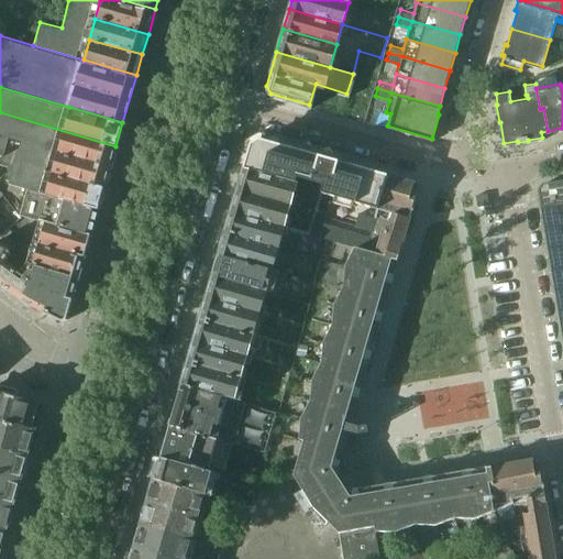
[(381,108),(373,106),(368,121),(375,123),(381,108)]
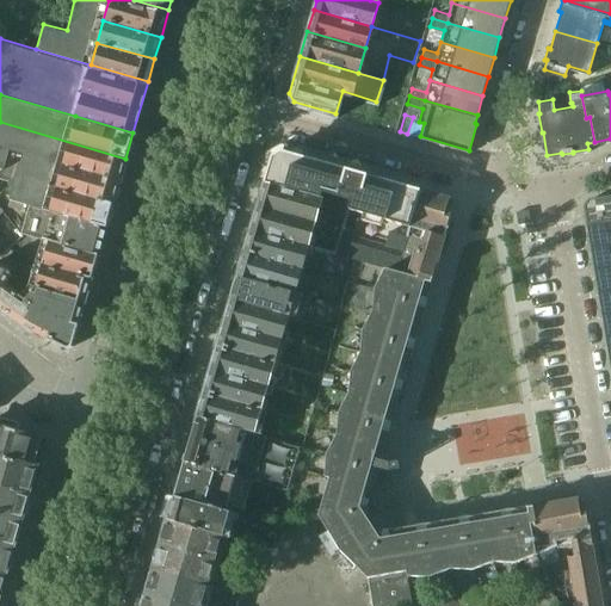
[(125,159),(0,122),(0,146),(119,180),(125,159)]
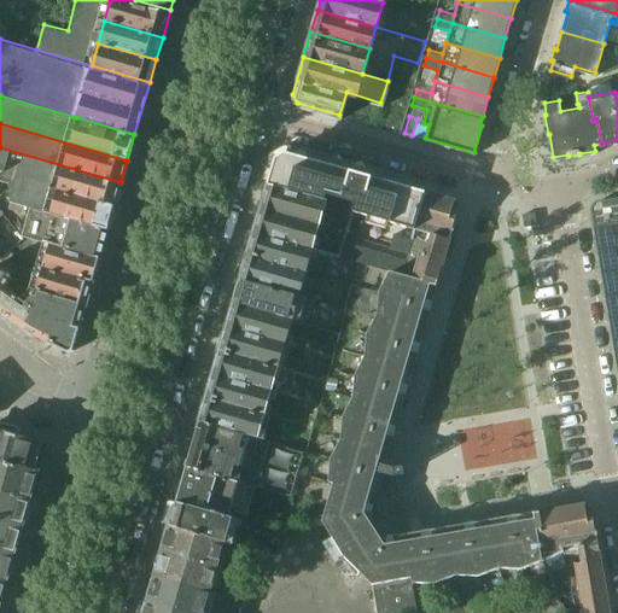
[(121,182),(0,147),(0,167),(0,168),(0,170),(115,203),(121,182)]
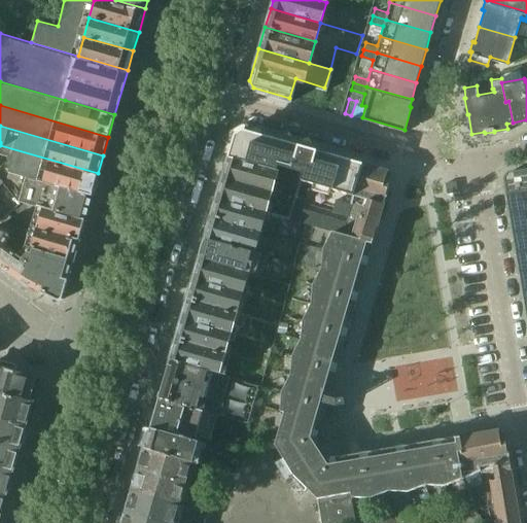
[(235,131),(229,153),(277,167),(278,164),(304,171),(302,179),(352,194),(362,162),(242,127),(235,131)]
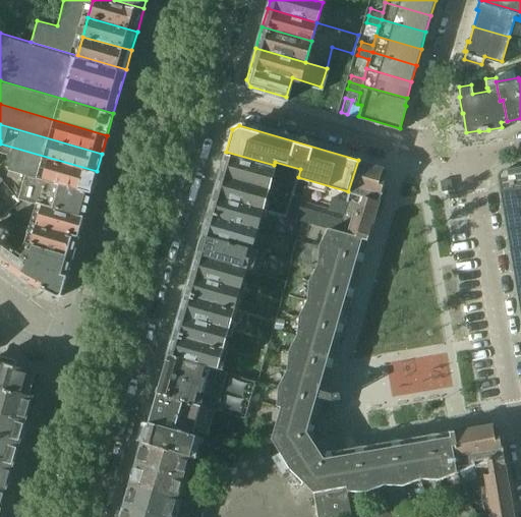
[(97,171),(0,144),(0,142),(0,149),(12,153),(8,167),(26,172),(42,176),(92,190),(97,171)]
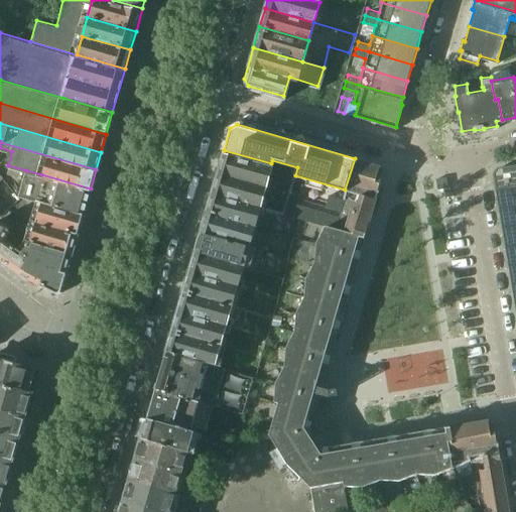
[(287,194),(294,169),(275,164),(270,167),(223,153),(217,172),(287,194)]
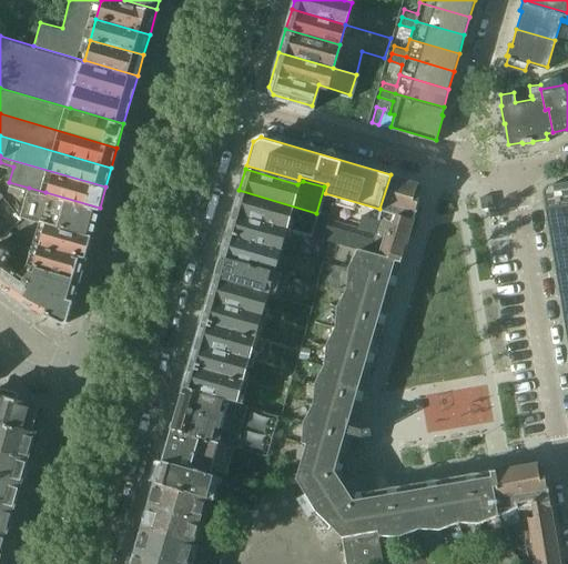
[(401,260),(422,189),(416,188),(417,182),(392,174),(382,210),(396,213),(392,230),(385,229),(378,253),(401,260)]
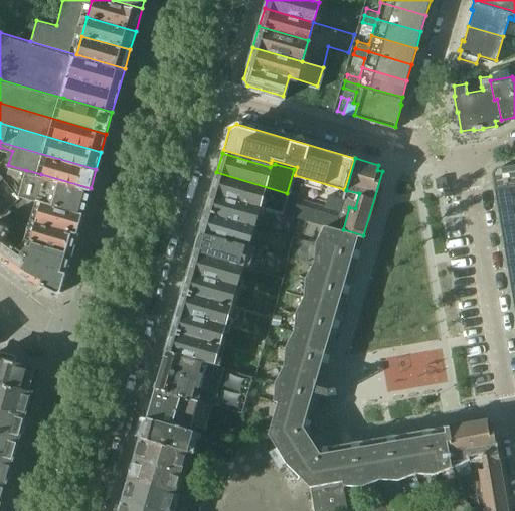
[(514,183),(514,162),(496,166),(492,172),(494,187),(514,183)]
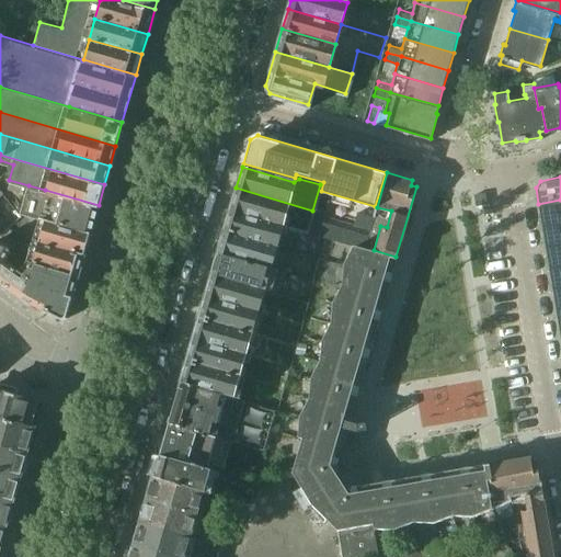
[(99,205),(45,190),(29,185),(22,211),(41,216),(91,230),(99,205)]
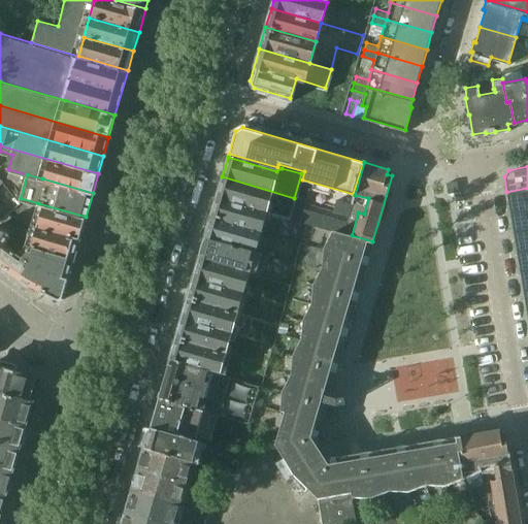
[(294,198),(222,176),(217,197),(265,211),(288,219),(294,198)]
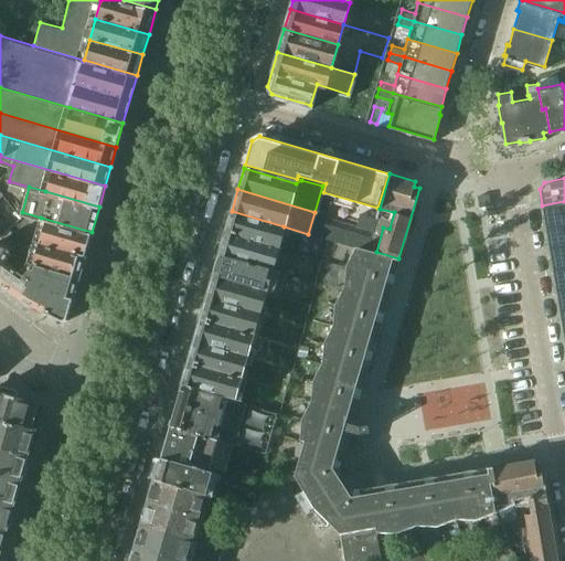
[(477,193),(479,204),(490,203),(488,192),(477,193)]
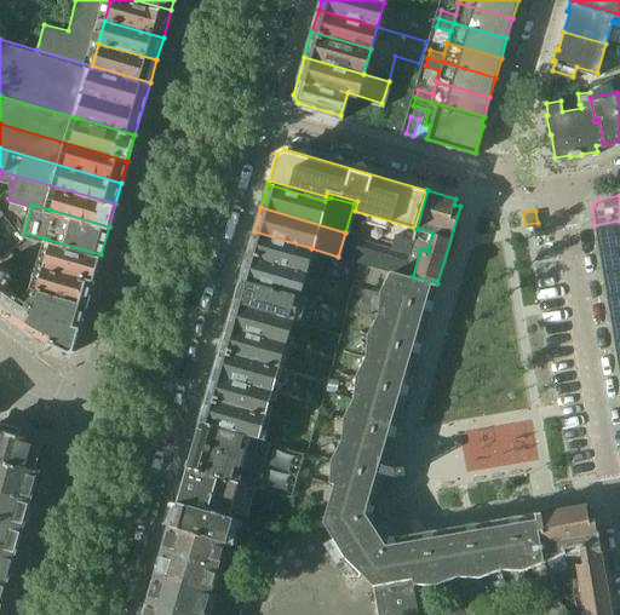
[(9,218),(3,223),(12,234),(18,229),(9,218)]
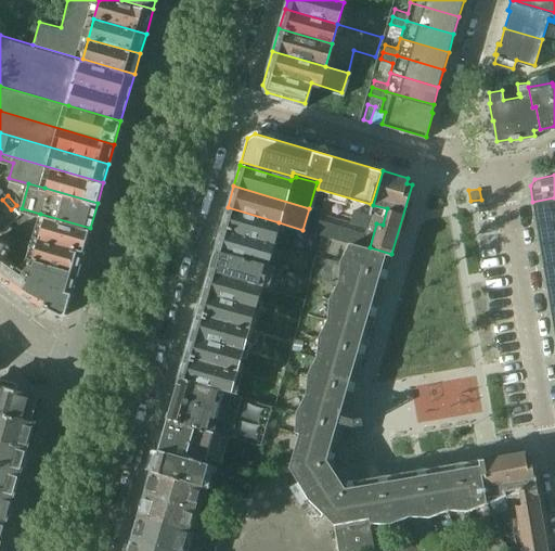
[(554,218),(554,197),(532,202),(536,222),(554,218)]
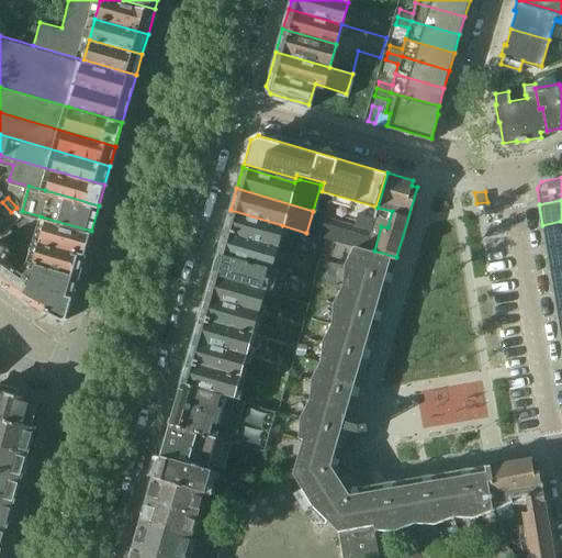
[(282,225),(231,210),(224,232),(276,247),(282,225)]
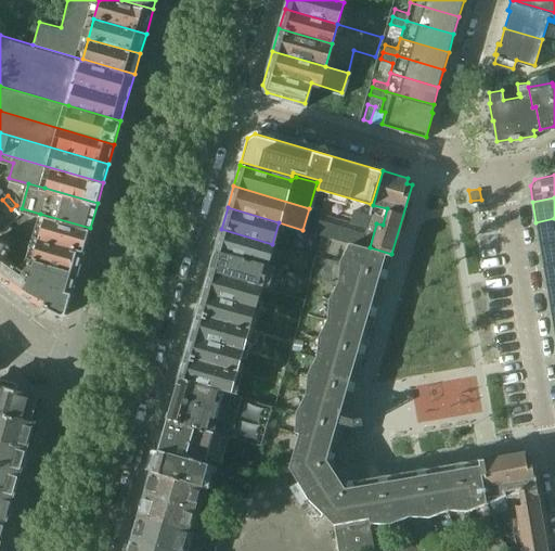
[(352,209),(349,222),(365,227),(369,214),(352,209)]
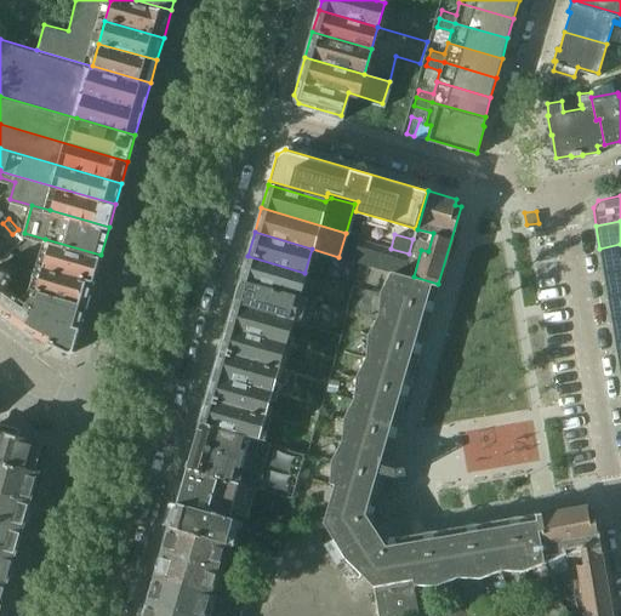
[(101,255),(45,239),(38,262),(93,279),(101,255)]
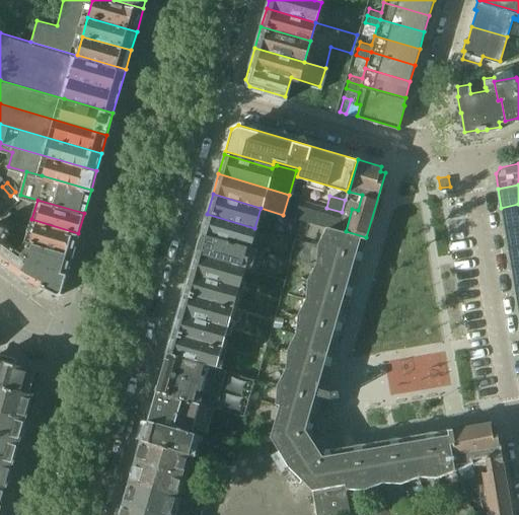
[(288,202),(284,214),(337,228),(340,217),(288,202)]
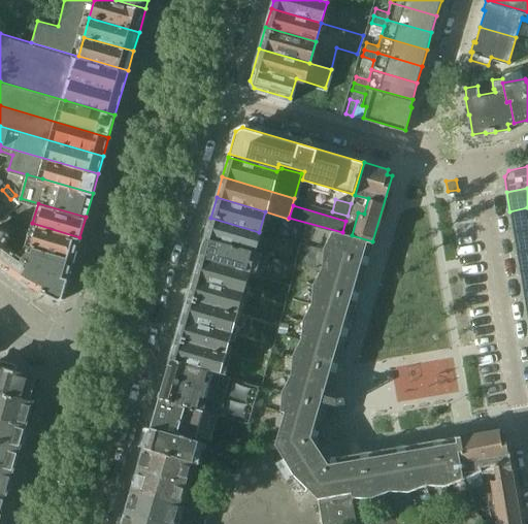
[(527,228),(527,207),(509,211),(514,231),(527,228)]
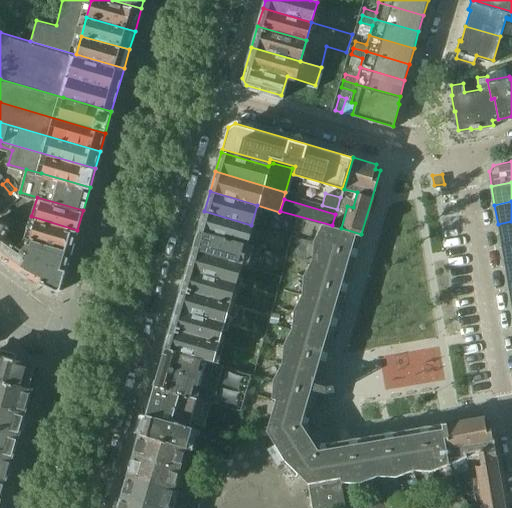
[(246,243),(251,225),(204,211),(198,230),(246,244),(246,243)]
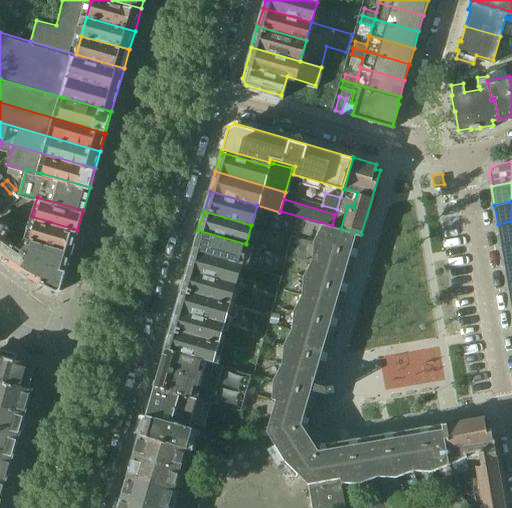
[(77,230),(31,216),(25,236),(71,250),(77,230)]
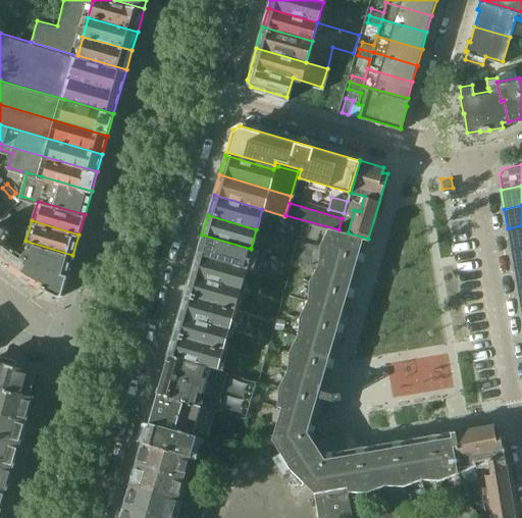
[(0,222),(0,245),(4,240),(10,230),(0,222)]
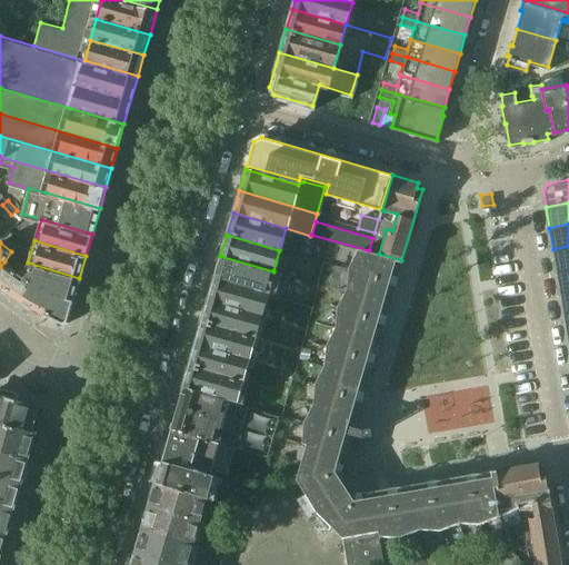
[(568,267),(568,246),(553,249),(557,270),(568,267)]
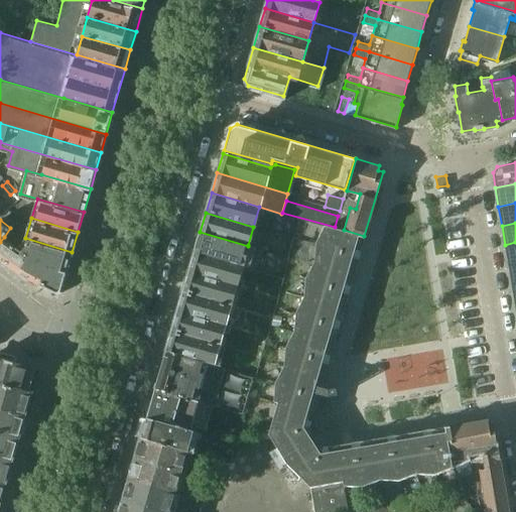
[(434,473),(470,459),(470,456),(483,453),(498,450),(494,422),(489,423),(488,418),(324,446),(309,424),(317,396),(320,396),(321,400),(324,403),(328,405),(331,405),(330,395),(339,394),(338,386),(328,387),(325,389),(321,392),(319,391),(364,236),(344,230),(325,225),(316,242),(314,260),(306,276),(304,295),(296,311),(294,330),(286,347),(284,365),(276,381),(274,400),(278,401),(269,433),(235,442),(229,463),(215,459),(198,511),(334,511),(348,510),(343,487),(344,485),(363,485),(380,478),(399,479),(416,472),(434,473)]
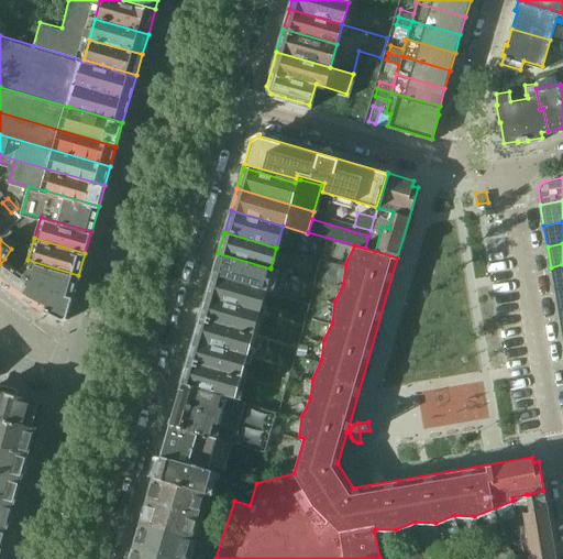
[(284,271),(271,267),(271,269),(218,253),(212,275),(264,289),(277,293),(284,271)]
